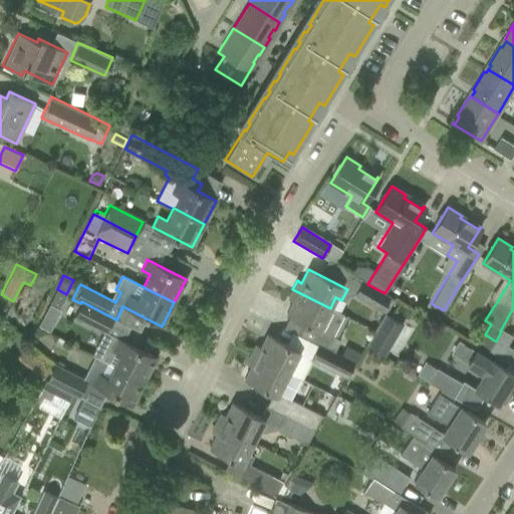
[(360,280),(352,295),(387,314),(395,300),(384,294),(360,280)]
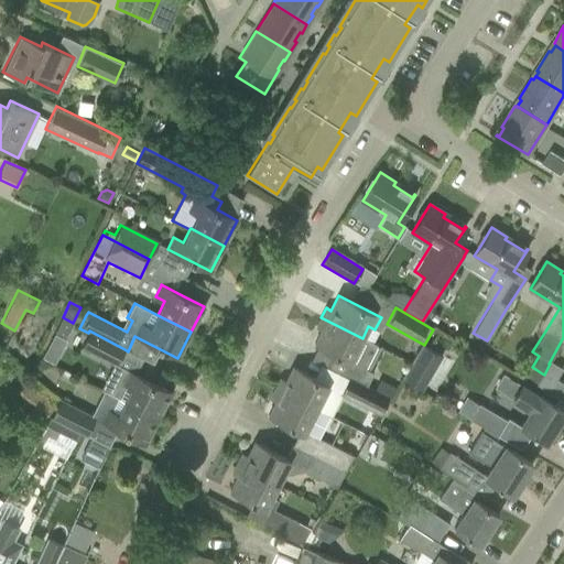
[(78,312),(73,323),(80,326),(86,315),(78,312)]
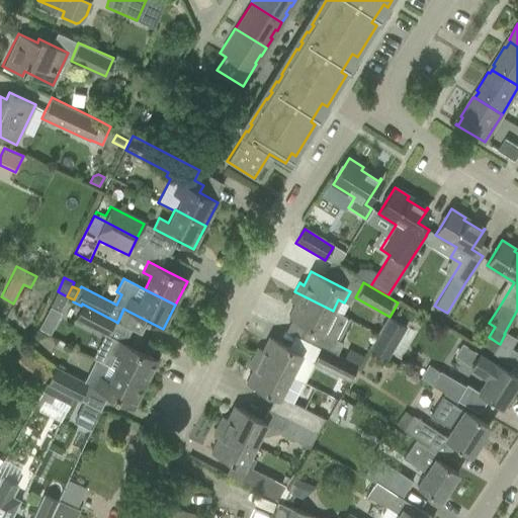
[(61,311),(67,296),(58,291),(51,306),(61,311)]
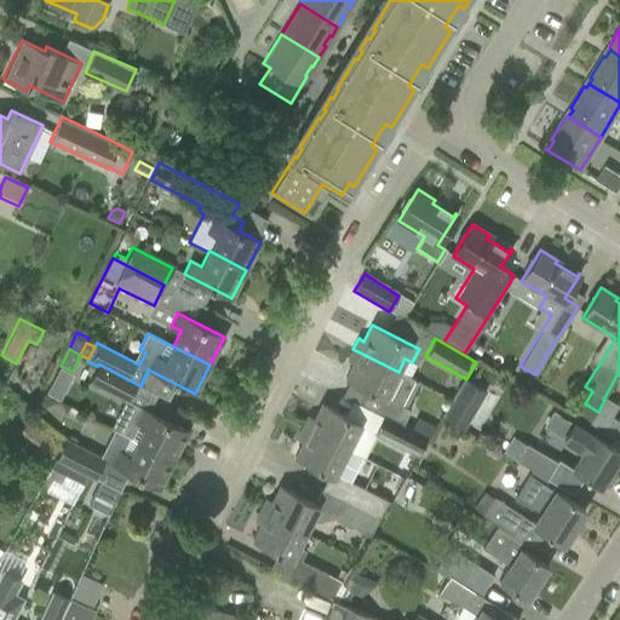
[(401,405),(414,380),(399,372),(352,349),(348,360),(354,362),(345,378),(369,391),(361,406),(384,417),(391,420),(402,426),(411,411),(401,405)]
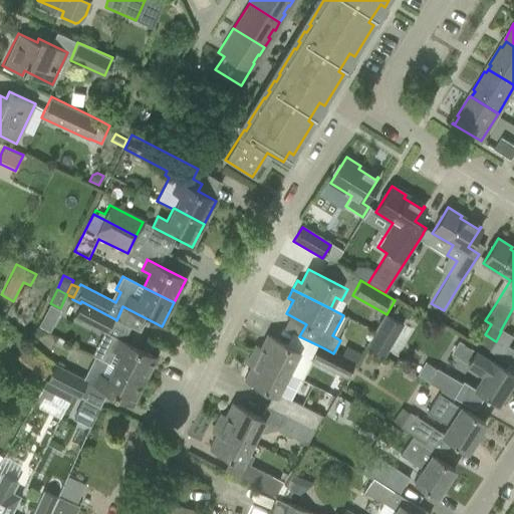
[(80,303),(73,318),(103,334),(104,334),(106,332),(113,318),(81,301),(80,303)]
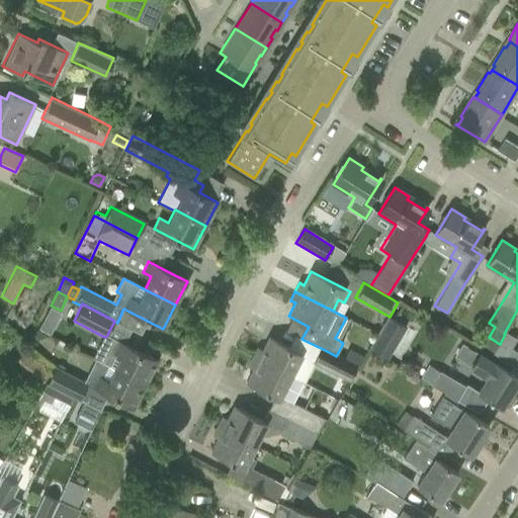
[(389,317),(369,347),(386,358),(406,327),(389,317)]
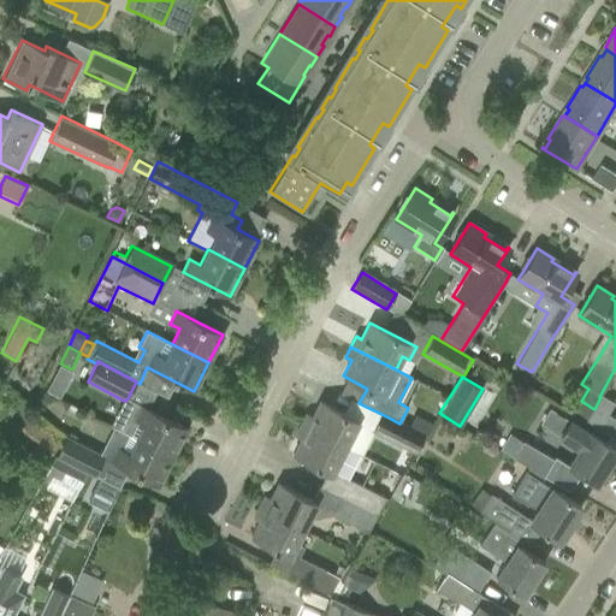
[(594,409),(592,408),(585,419),(615,437),(615,418),(608,413),(612,404),(600,397),(594,409)]
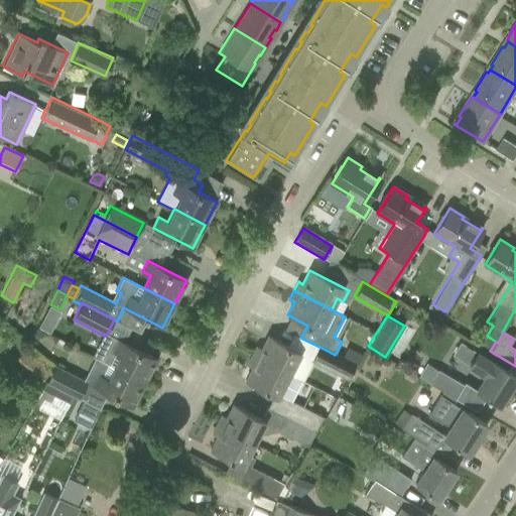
[(256,347),(251,356),(297,379),(308,357),(267,336),(261,349),(256,347)]
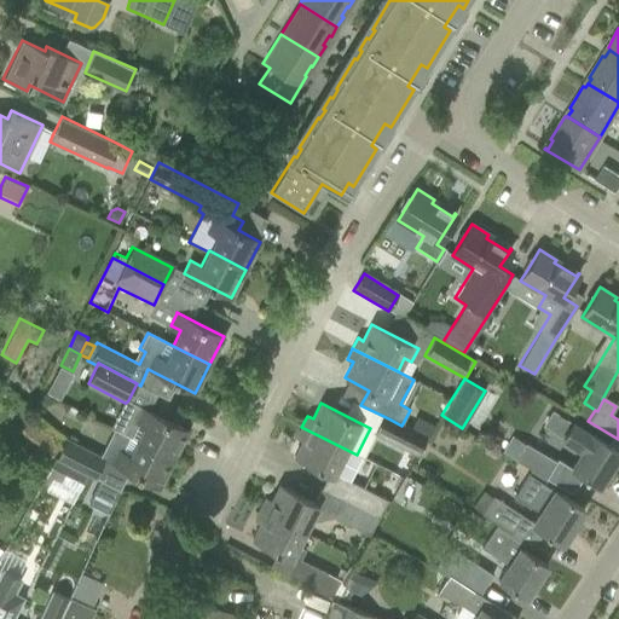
[(136,404),(121,433),(137,440),(173,460),(187,431),(136,404)]
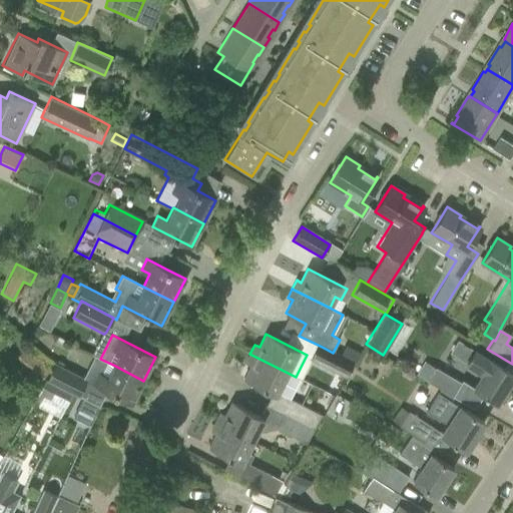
[(353,363),(359,351),(346,344),(339,356),(340,356),(353,363)]
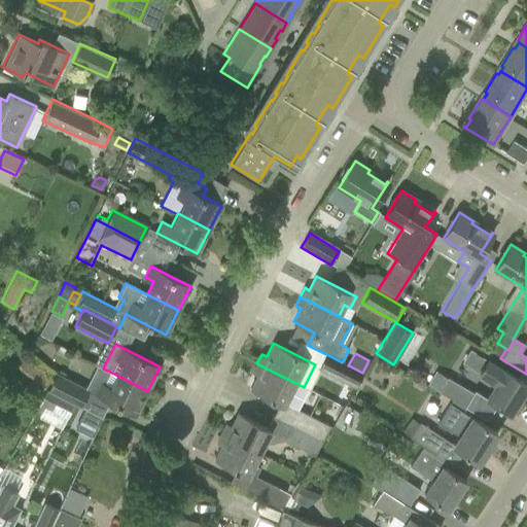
[(326,354),(317,372),(354,388),(362,373),(349,365),(348,365),(345,363),(342,362),(332,357),(326,354)]
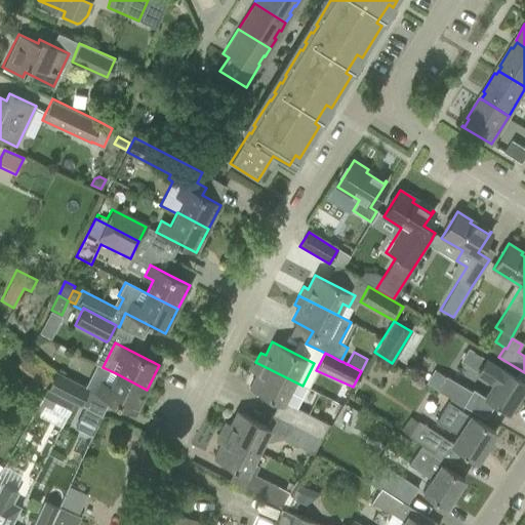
[(497,405),(508,412),(524,385),(524,382),(501,368),(501,369),(485,358),(476,371),(493,382),(484,396),(494,403),(493,405),(496,407),(497,405)]
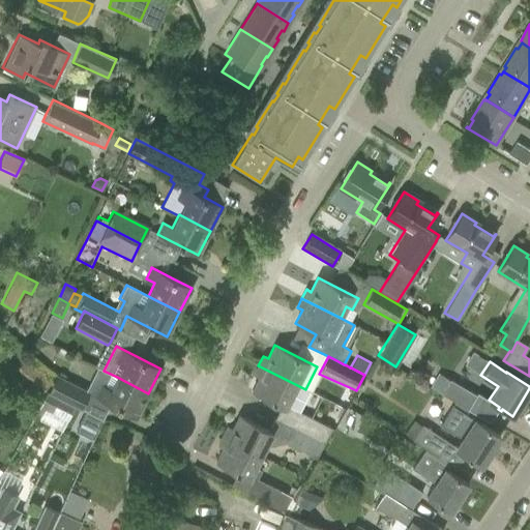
[(259,377),(252,390),(282,406),(287,408),(287,407),(295,412),(298,407),(301,409),(311,391),(305,389),(258,365),(254,375),(259,377)]
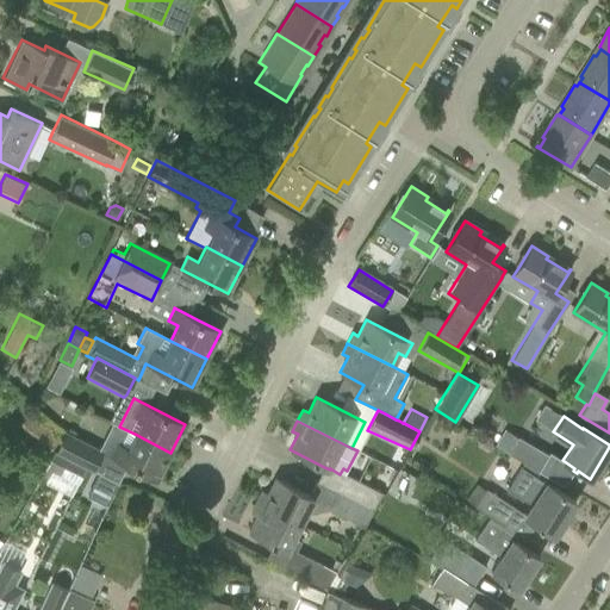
[(119,427),(112,422),(98,449),(66,433),(56,452),(92,471),(101,453),(156,480),(170,453),(135,434),(119,427)]
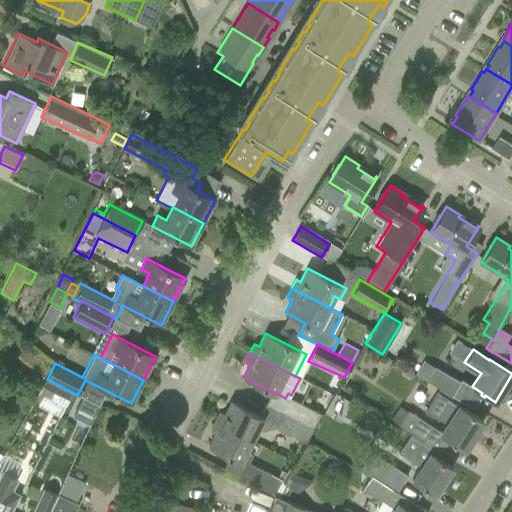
[(43,359),(33,369),(42,377),(52,367),(43,359)]
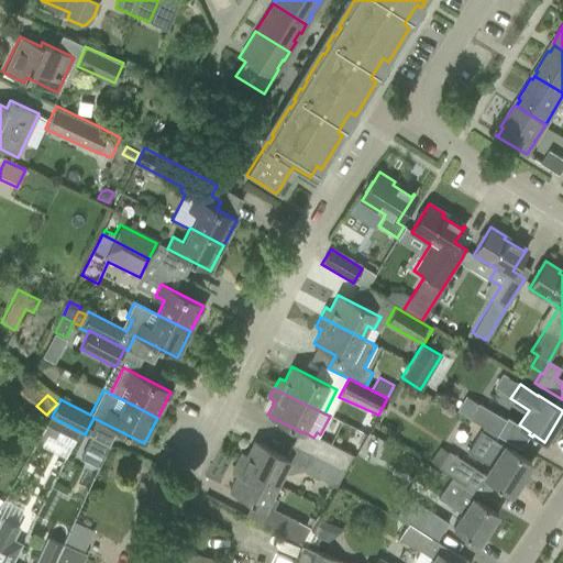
[(467,420),(496,437),(504,421),(477,405),(467,420)]
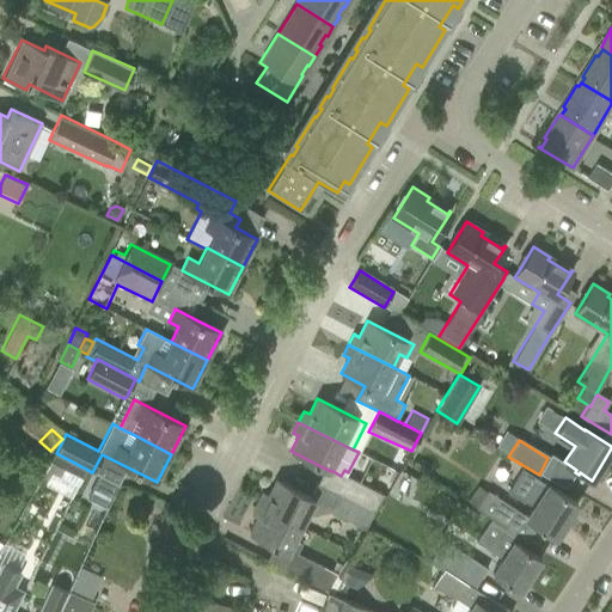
[(56,454),(48,470),(79,487),(87,471),(56,454)]
